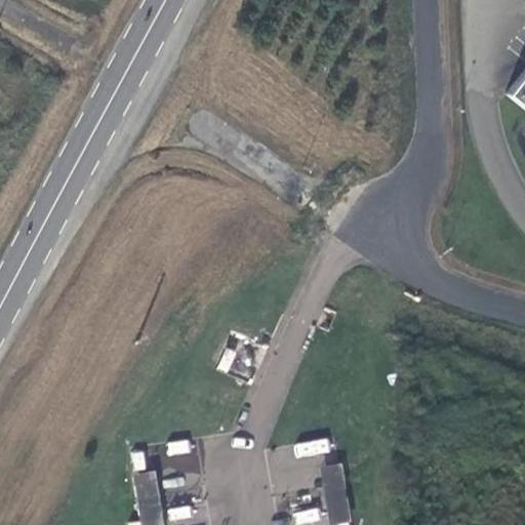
[(524,65),(502,93),(524,111),(524,65)]
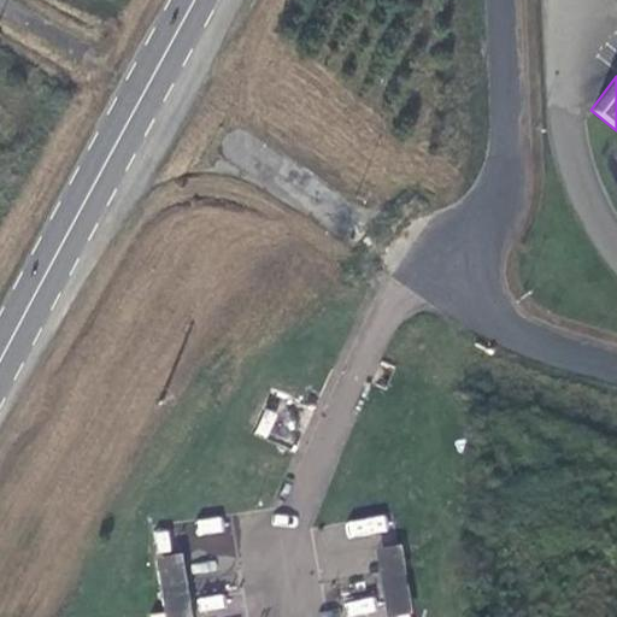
[(195,553),(229,554),(230,518),(197,517),(195,553)]
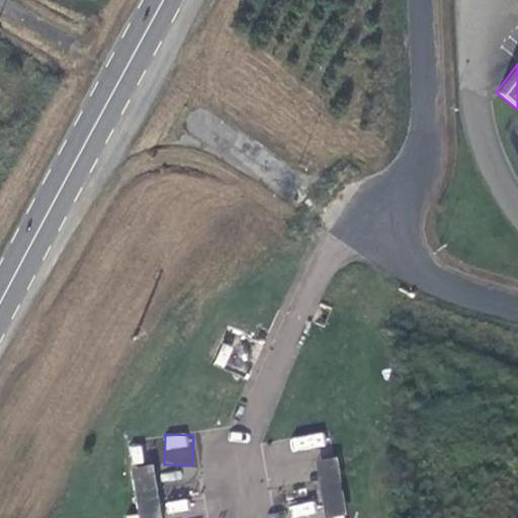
[(334,460),(317,463),(318,472),(336,469),(334,460)]
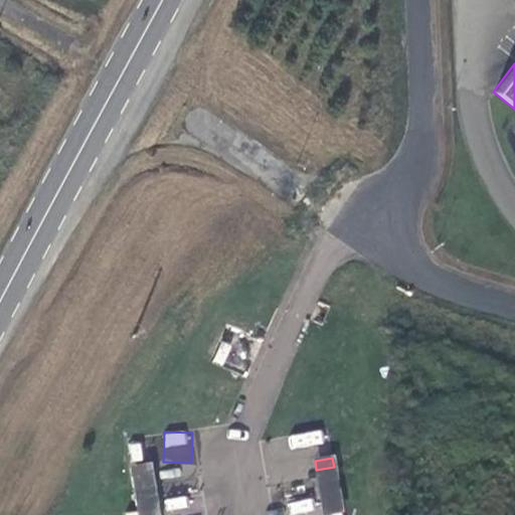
[(149,465),(131,467),(132,476),(150,474),(149,465)]
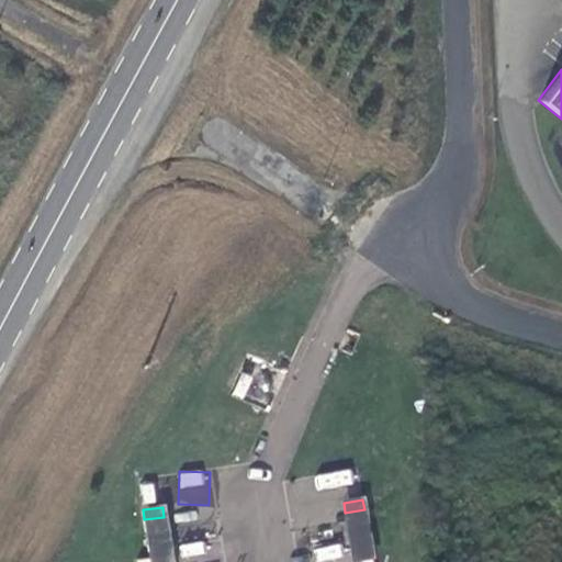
[(364,509),(345,513),(349,543),(350,543),(369,540),(364,509)]
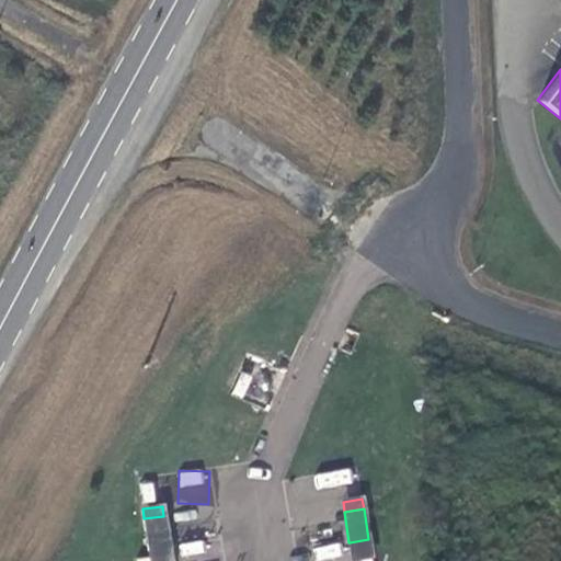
[(163,516),(144,518),(148,549),(168,546),(163,516)]
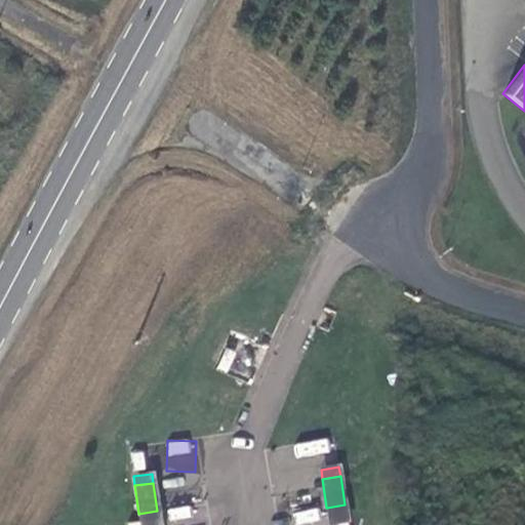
[(345,505),(327,508),(328,517),(347,514),(345,505)]
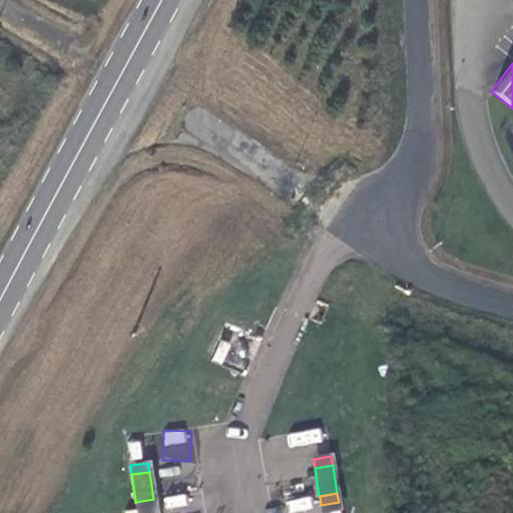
[(153,499),(135,502),(137,511),(155,508),(153,499)]
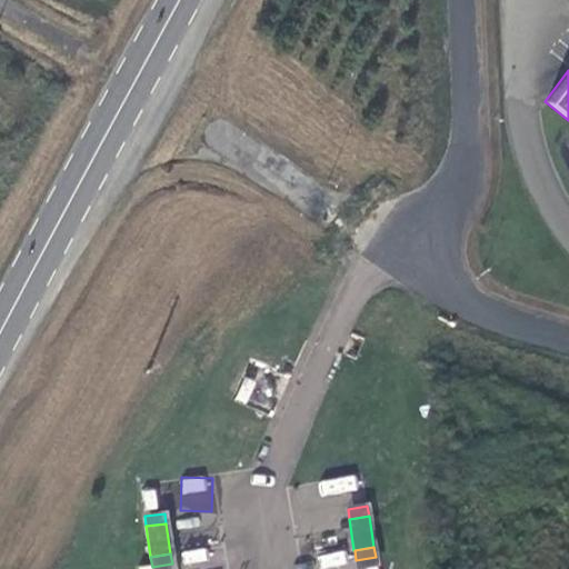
All buildings are outlined.
